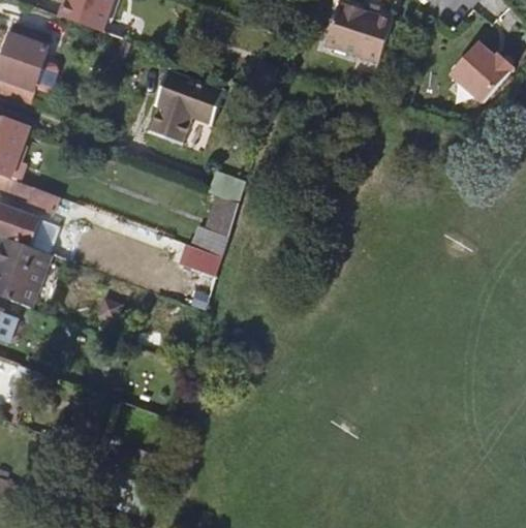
[(62,0),(57,17),(118,38),(124,23),(103,14),(109,0),(62,0)]
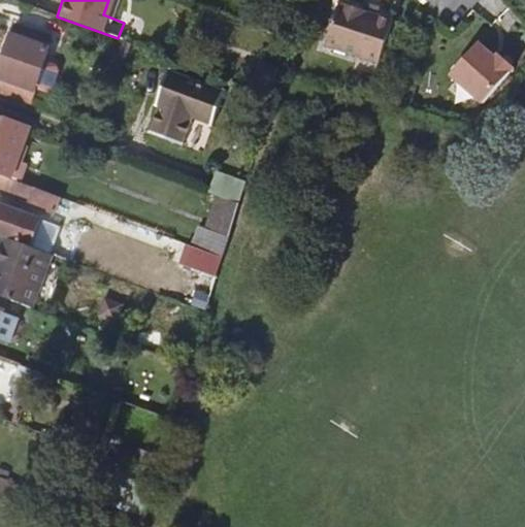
[(379,58),(392,17),(343,0),(338,0),(325,39),(379,58)]
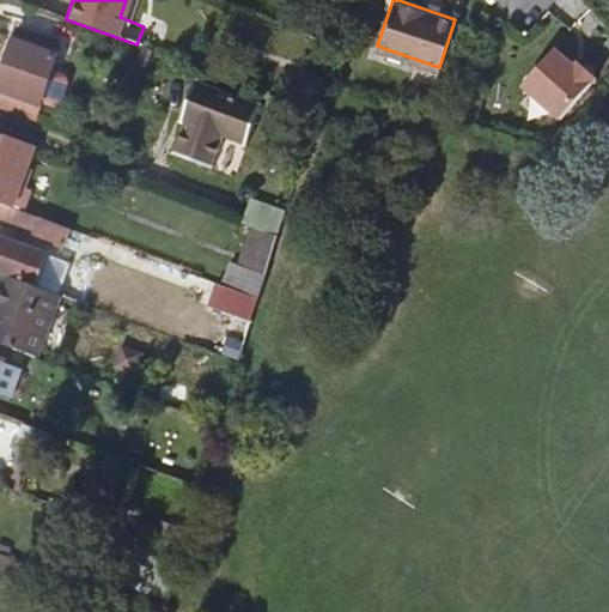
[(13,41),(0,78),(0,109),(30,121),(54,55),(13,41)]
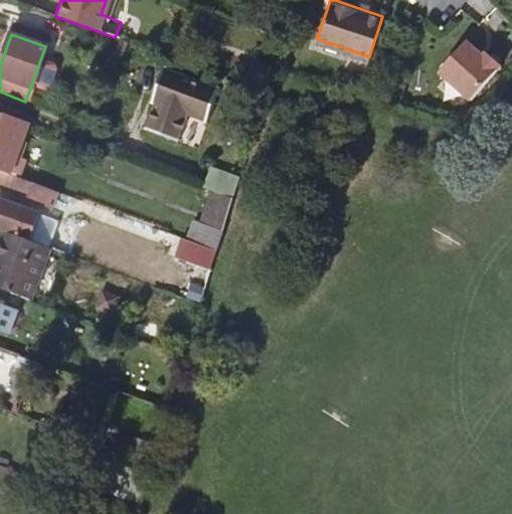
[(465,38),(438,68),(468,96),(498,62),(485,51),(481,53),(465,38)]
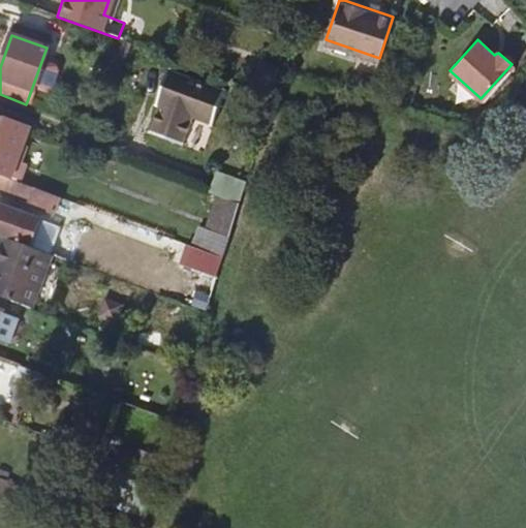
[(47,58),(39,86),(53,89),(60,61),(47,58)]
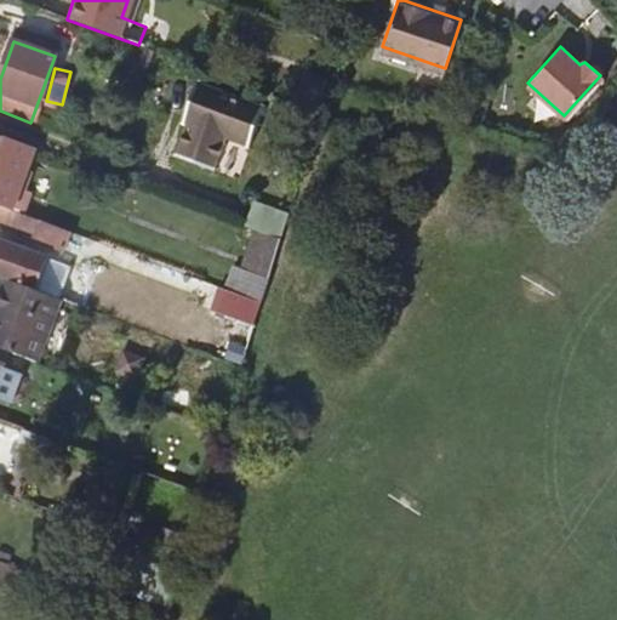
[(194,80),(183,111),(189,114),(177,143),(216,159),(227,128),(249,136),(261,107),(194,80)]
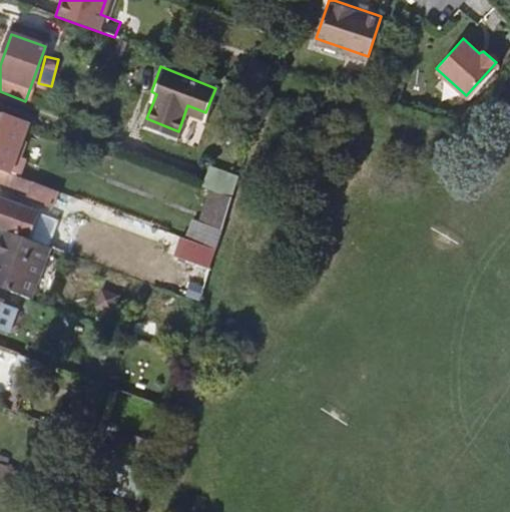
[(6,173),(25,122),(0,111),(0,170),(3,171),(6,173)]
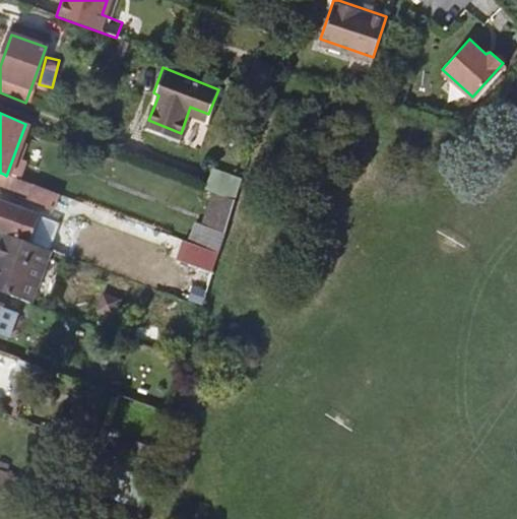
[(209,281),(243,175),(215,167),(183,273),(209,281)]
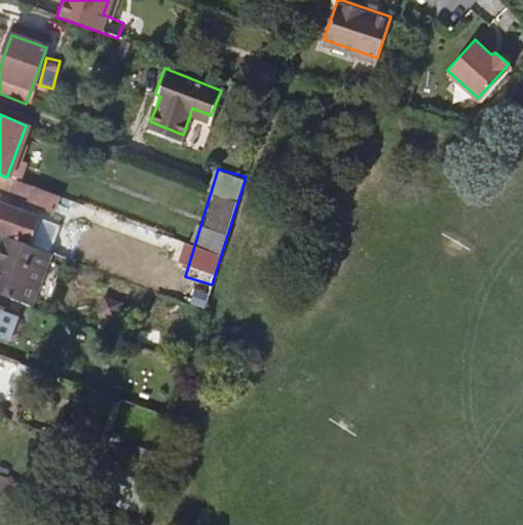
[(52,209),(58,195),(6,178),(3,176),(0,187),(0,190),(52,209)]
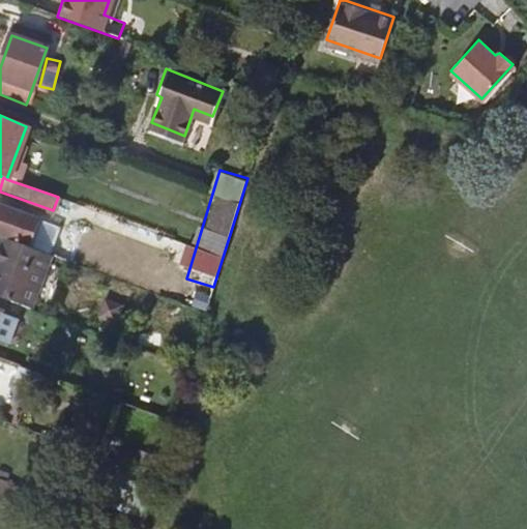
[(0,236),(27,246),(37,221),(0,206),(0,236)]
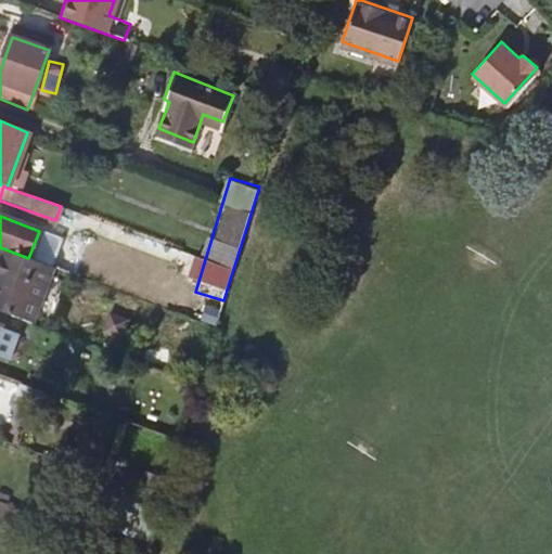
[(0,310),(30,321),(50,266),(28,258),(0,247),(0,310)]
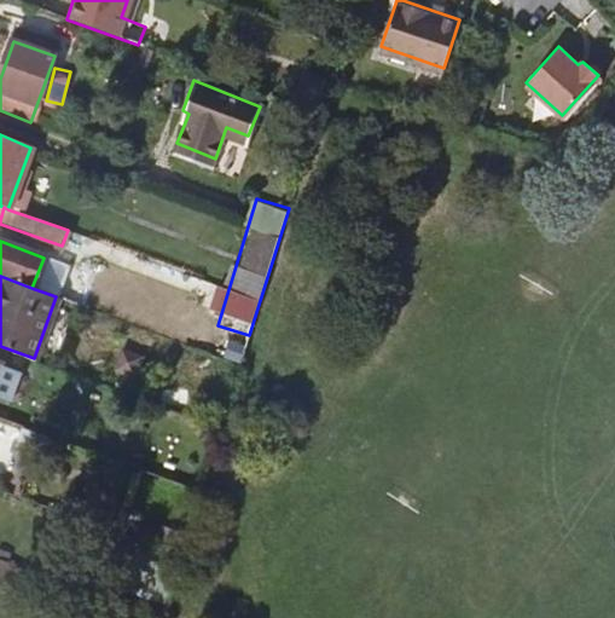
[(232,383),(238,362),(199,348),(193,370),(232,383)]
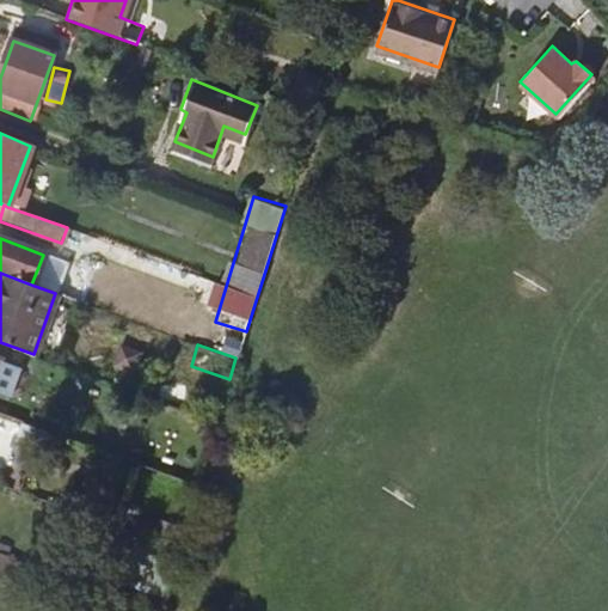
[(0,391),(11,396),(22,368),(1,361),(1,360),(0,359),(0,391)]
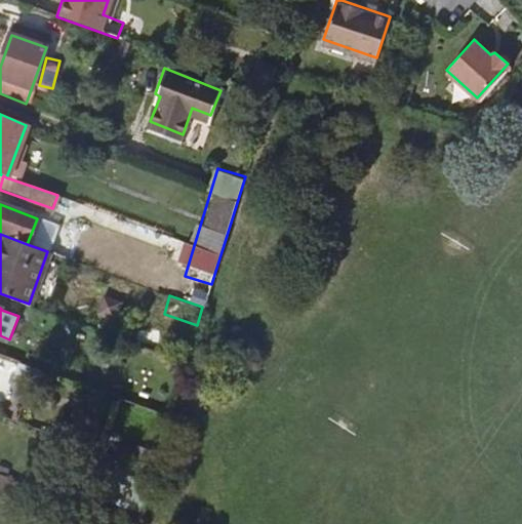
[(106,523),(132,523),(109,515),(106,523)]
